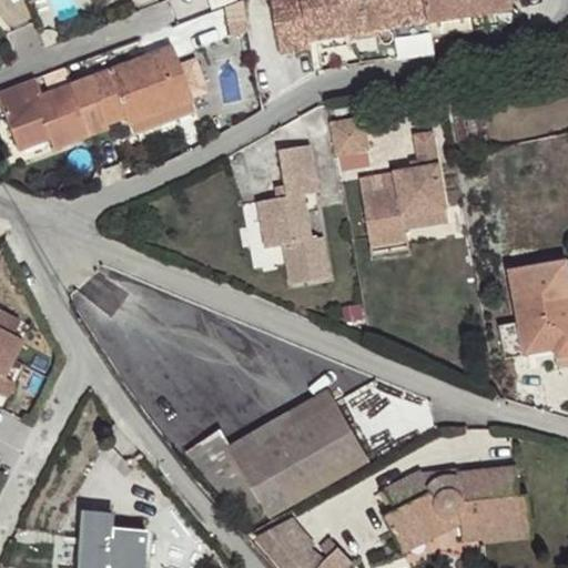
[(348,37),(393,29),(387,0),(271,0),(281,53),(313,49),(312,42),(322,40),(348,37)]
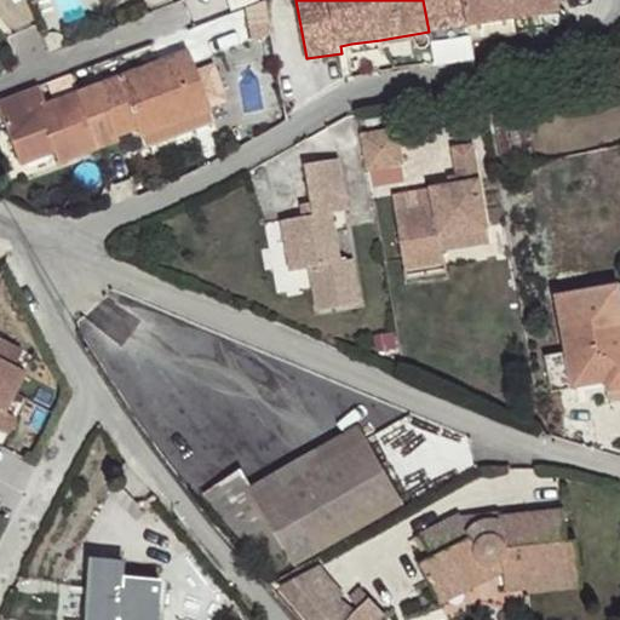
[(423,0),(429,32),(469,27),(464,0),(423,0)]
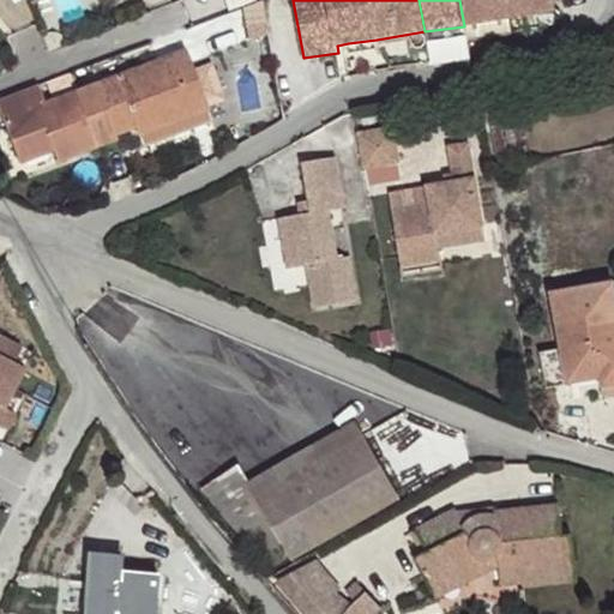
[(467,37),(467,38),(512,31),(510,18),(506,0),(459,0),(464,26),(467,37)]
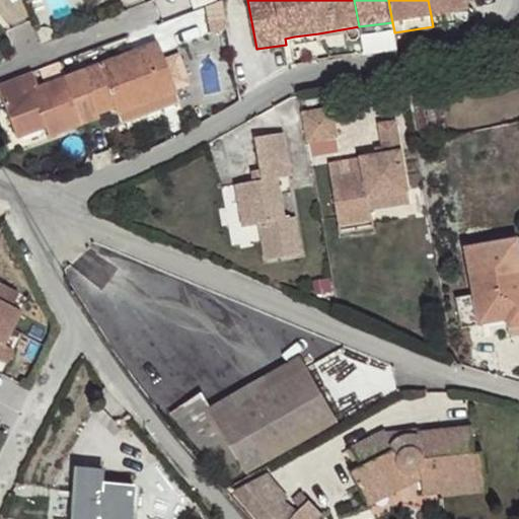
[(428,0),(431,15),(470,9),(468,0),(428,0)]
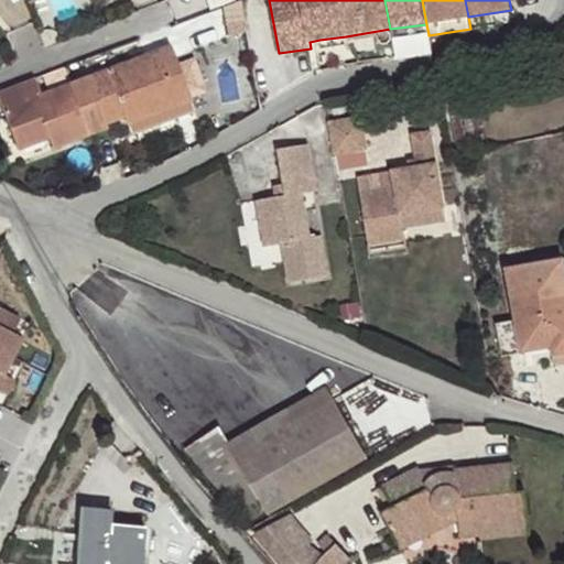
[(426,24),(390,29),(392,40),(429,34),(426,24)]
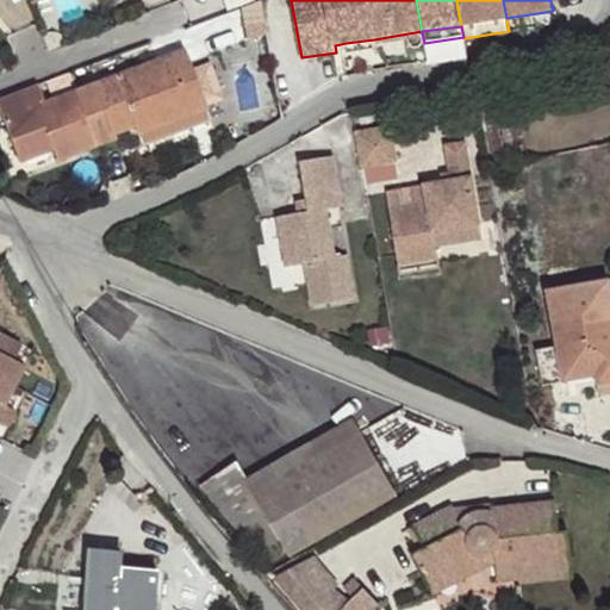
[(374,39),(346,43),(347,55),(375,50),(374,39)]
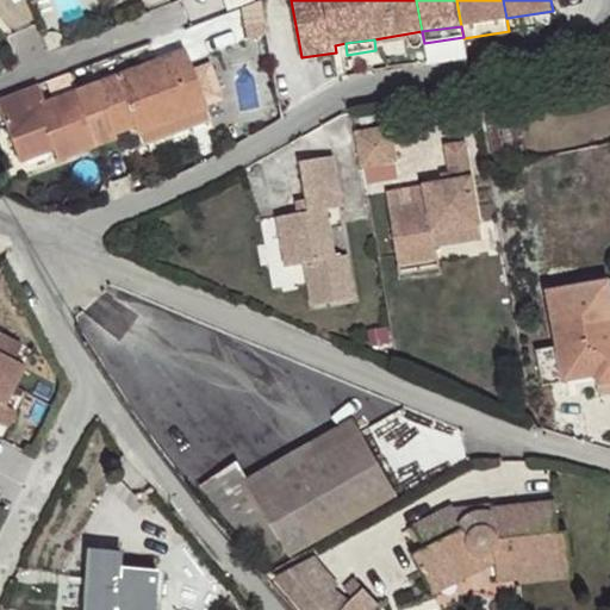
[(184,50),(76,91),(93,135),(111,128),(113,135),(135,125),(138,135),(173,122),(169,113),(204,101),(184,50)]
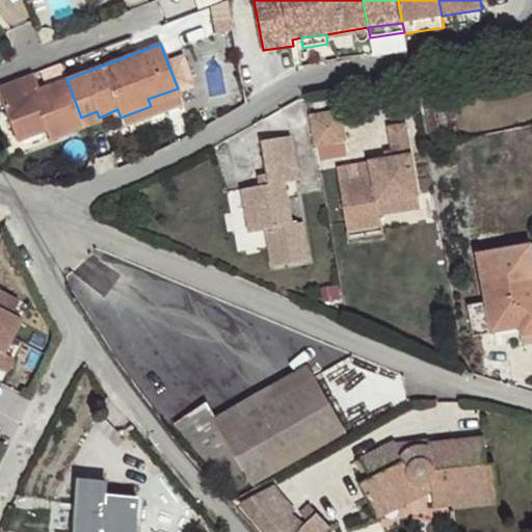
[(81,117),(67,79),(40,89),(33,75),(0,86),(0,96),(9,122),(31,113),(43,118),(43,121),(47,130),(81,117)]
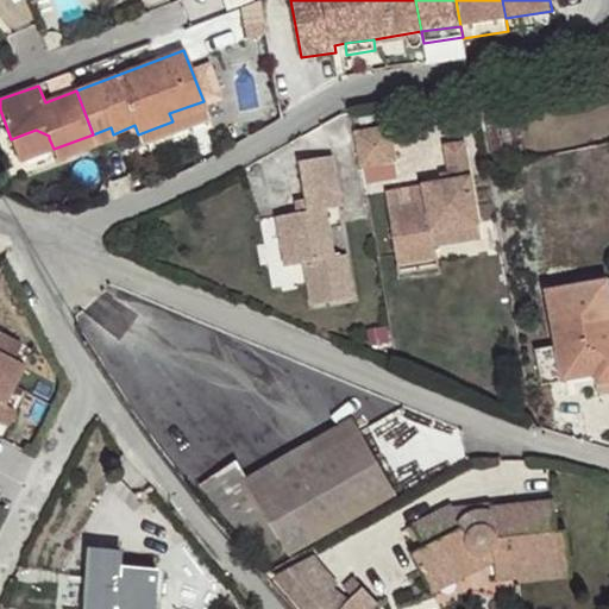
[(206,108),(203,101),(169,113),(173,121),(206,108)]
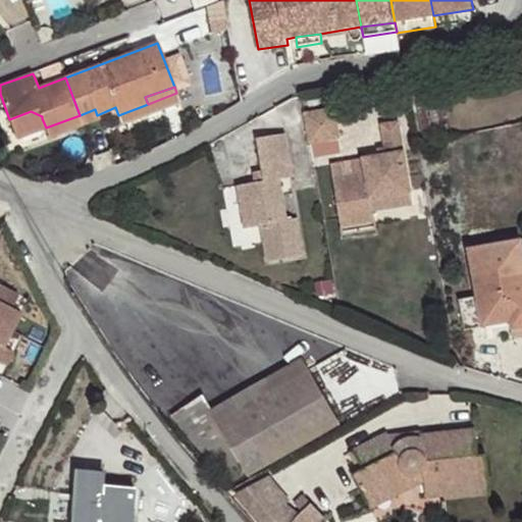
[(441,101),(417,106),(423,137),(449,132),(441,101)]
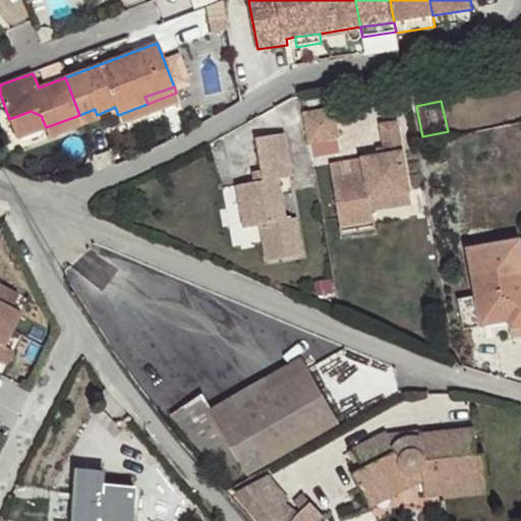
[(151,113),(148,104),(118,115),(122,124),(151,113)]
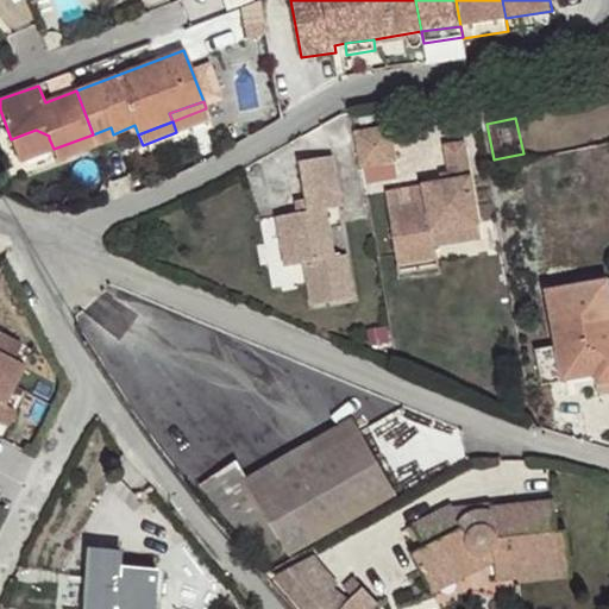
[(389,125),(355,132),(360,167),(396,161),(389,125)]
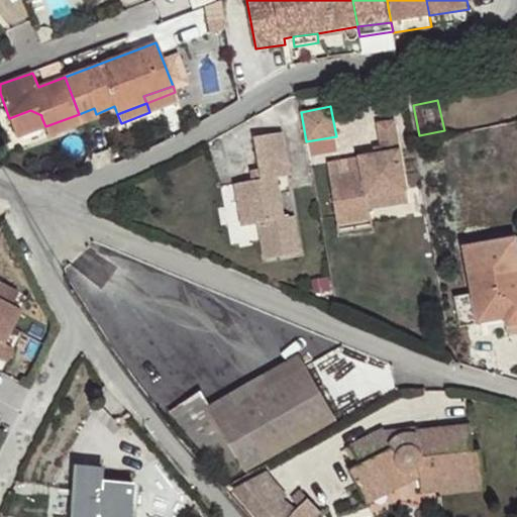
[(30,110),(9,118),(13,128),(41,117),(41,115),(30,110)]
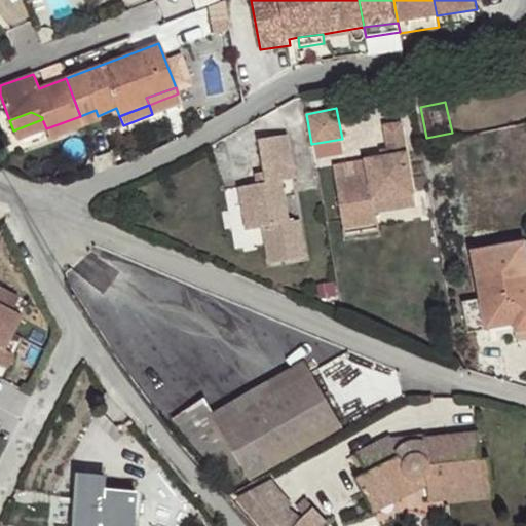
[(402,122),(383,126),(387,149),(388,156),(381,156),(365,160),(368,175),(326,183),(336,231),(380,224),(375,197),(414,190),(402,122)]
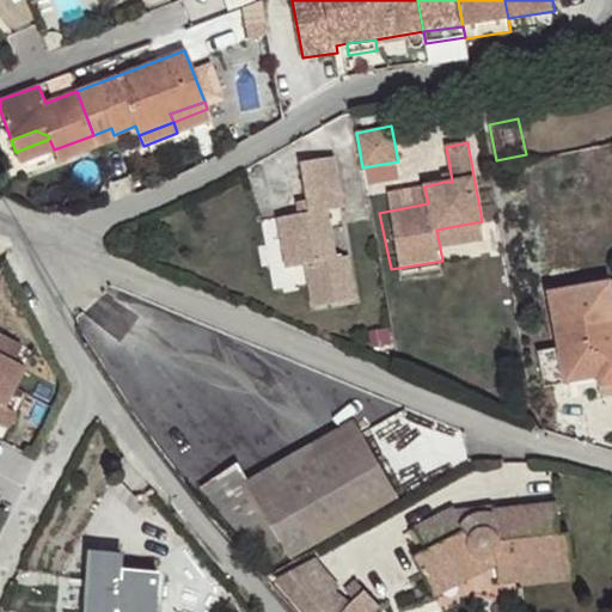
[(342,207),(334,155),(300,161),(307,201),(310,212),(298,213),(277,216),(287,268),(305,263),(308,282),(313,306),(355,299),(348,256),(336,257),(328,209),(342,207)]
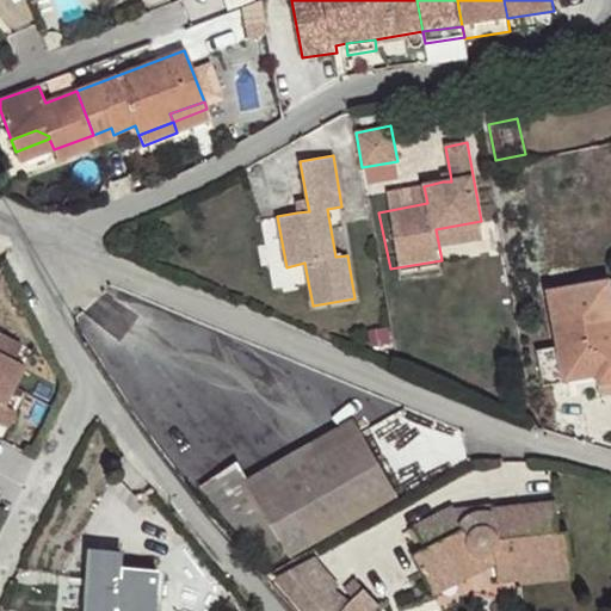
[(309,211),(307,201),(296,202),(297,213),(309,211)]
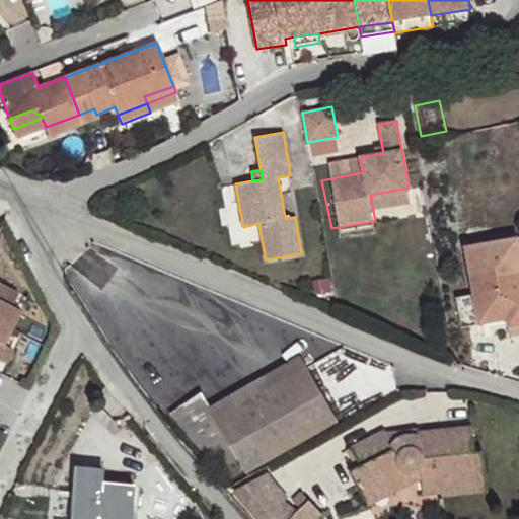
[(409,188),(370,195),(373,206),(411,199),(409,188)]
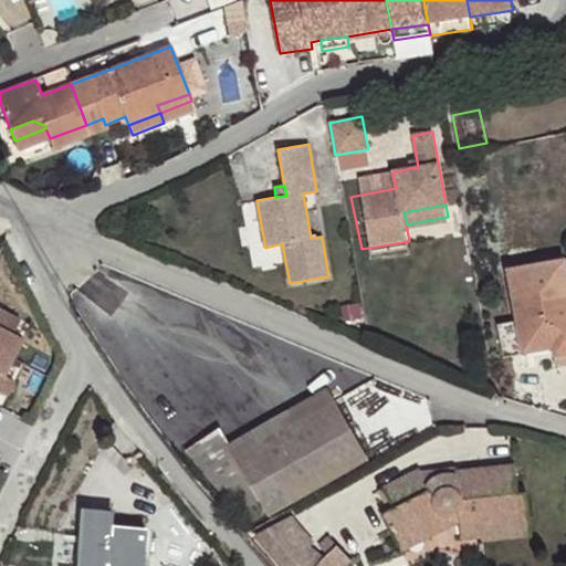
[(565,271),(564,261),(506,272),(516,324),(521,323),(526,355),(552,350),(554,359),(565,356),(565,271)]
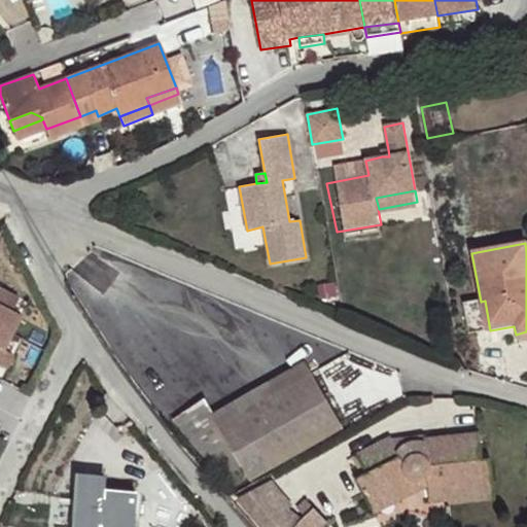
[(0,339),(5,342),(14,325),(4,320),(12,306),(0,299),(0,339)]
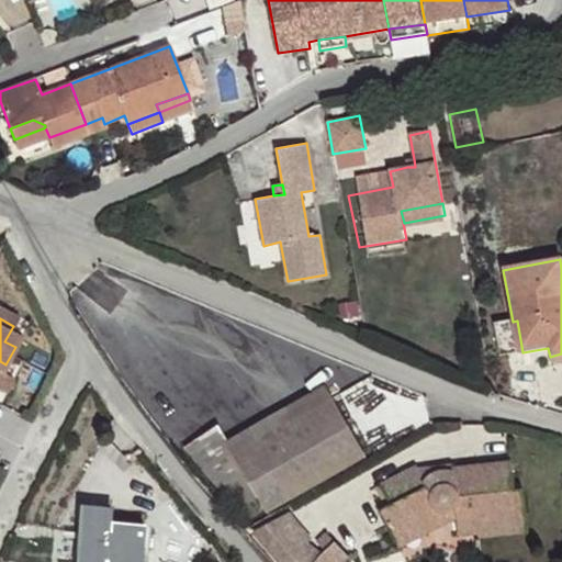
[(517,321),(513,322),(508,322),(514,355),(523,352),(517,321)]
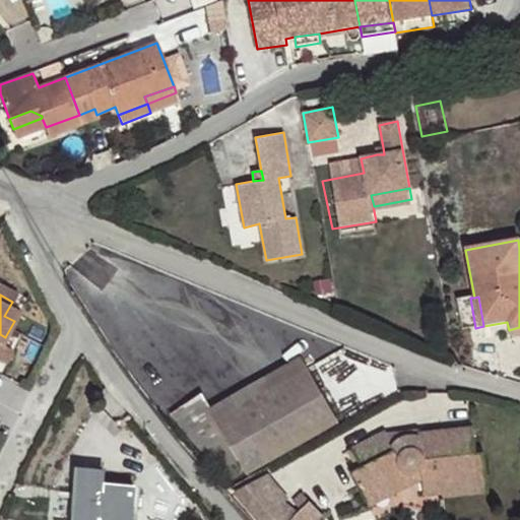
[(519,327),(509,330),(510,339),(519,337),(519,327)]
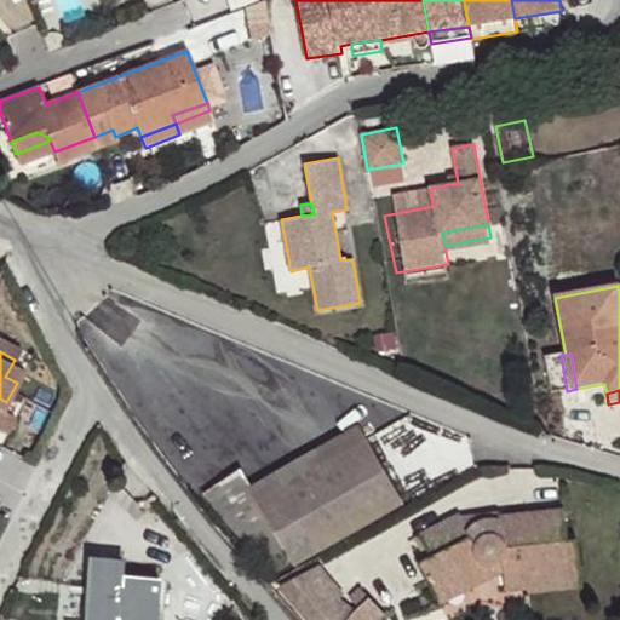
[(277,472),(285,486),(365,437),(356,425),(277,472)]
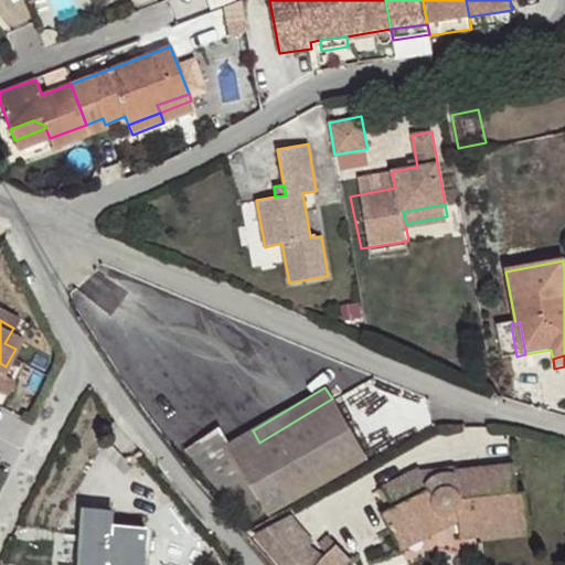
[(219,428),(182,451),(240,515),(260,501),(269,515),(366,459),(332,398),(259,443),(253,430),(228,445),(219,428)]
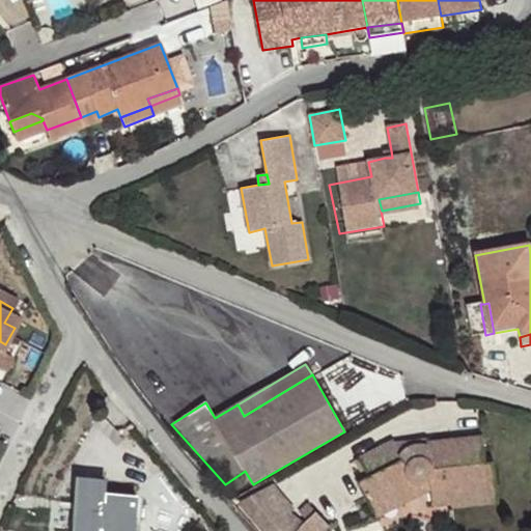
[(399,456),(394,444),(392,441),(359,457),(369,478),(359,483),(372,512),(395,500),(399,507),(421,496),(416,483),(419,485),(421,485),(424,485),(426,484),(429,482),(430,491),(432,508),(450,505),(450,500),(498,493),(495,464),(485,464),(483,437),(426,444),(427,446),(399,456)]
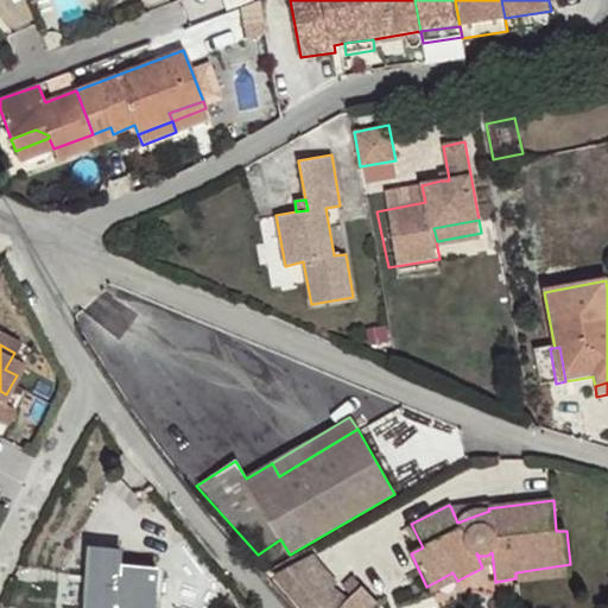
[(487,502),(451,508),(457,523),(489,511),(488,508),(487,502)]
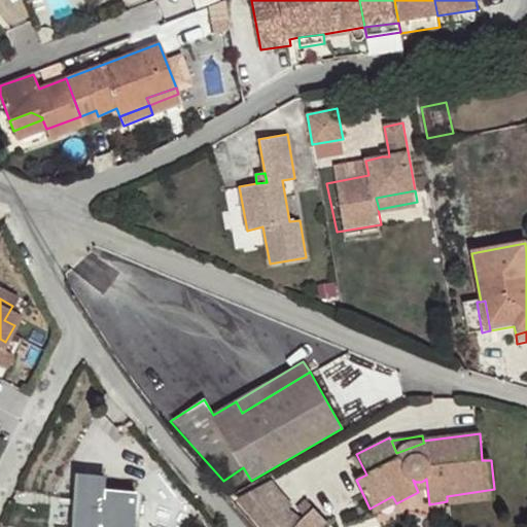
[(299,526),(320,526),(326,522),(306,501),(286,466),(236,495),(262,526),(296,526),(297,526),(299,526)]
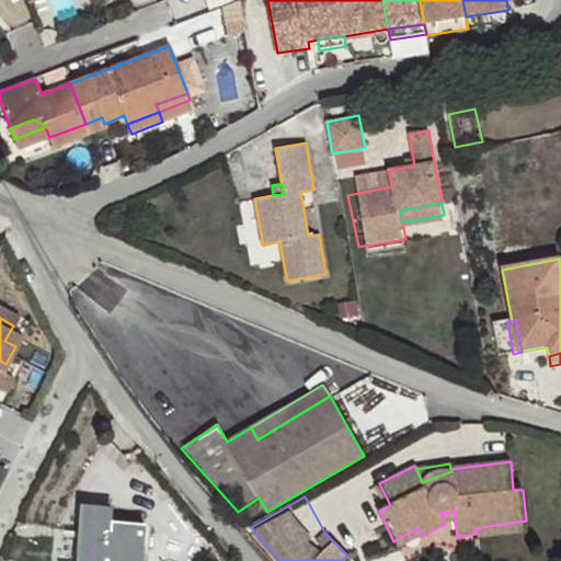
[(110,529),(111,521),(111,512),(84,508),(80,560),(141,560),(145,533),(110,529)]
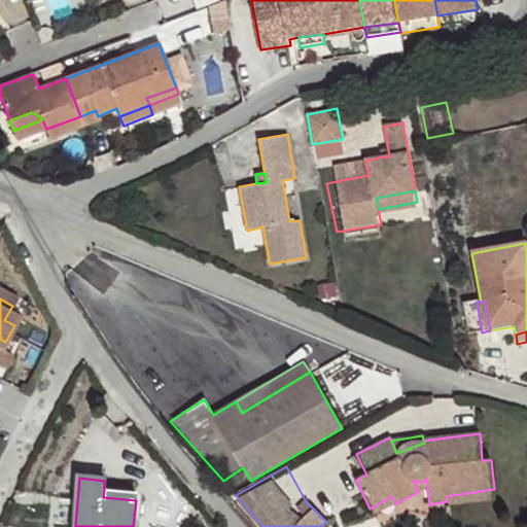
[(418,492),(427,487),(426,479),(423,481),(421,482),(418,482),(416,482),(413,480),(418,492)]
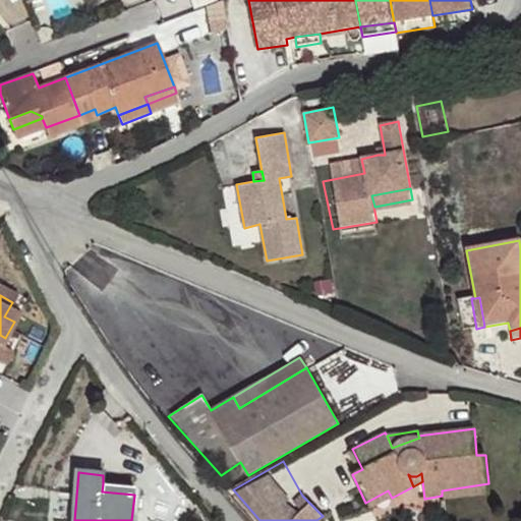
[(134,487),(103,483),(102,491),(134,495),(134,487)]
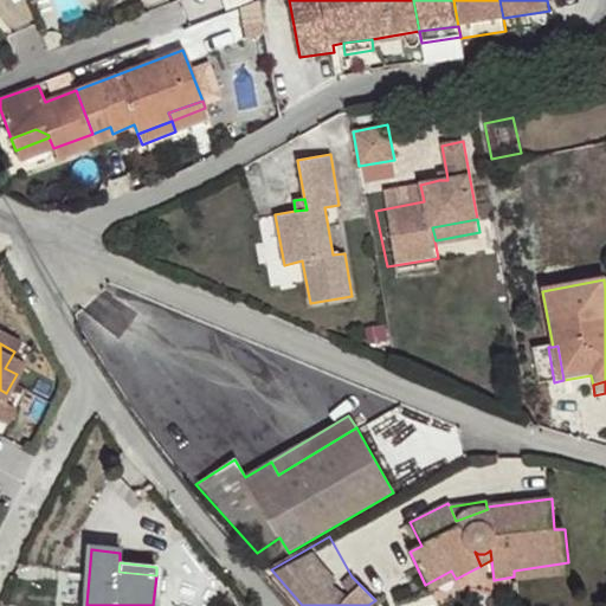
[(568,574),(568,562),(514,571),(514,577),(515,582),(568,574)]
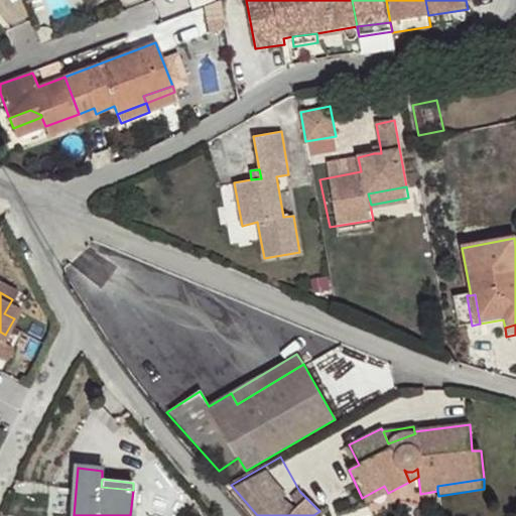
[(384,486),(362,498),(365,505),(388,493),(384,486)]
